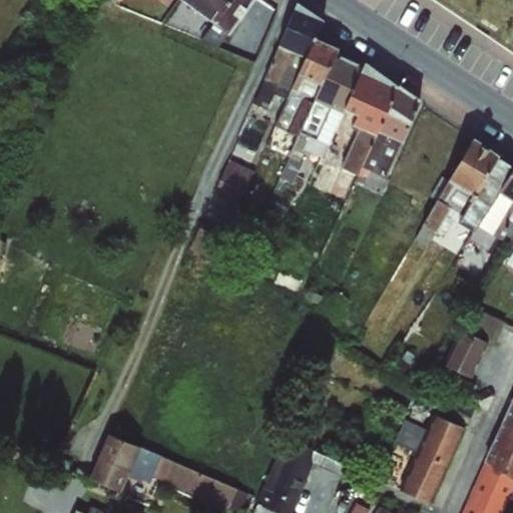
[(197,0),(240,26),(255,0),(197,0)]
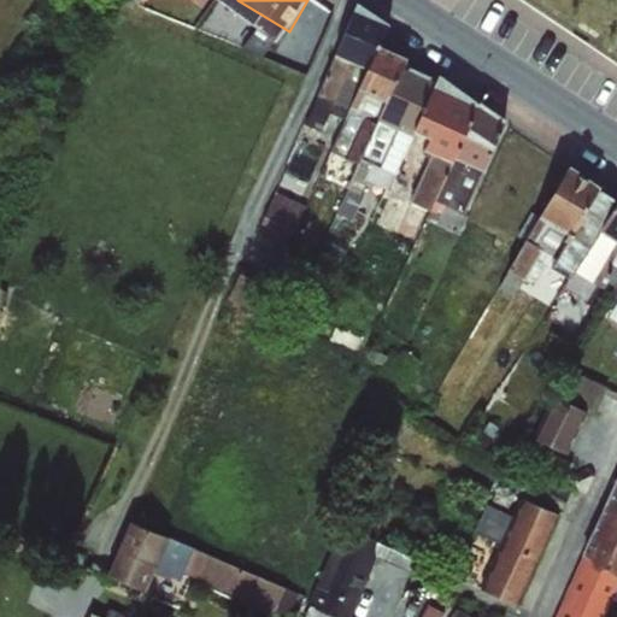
[(345,111),(377,46),(388,25),(358,5),(299,136),(317,144),(336,106),(345,111)]
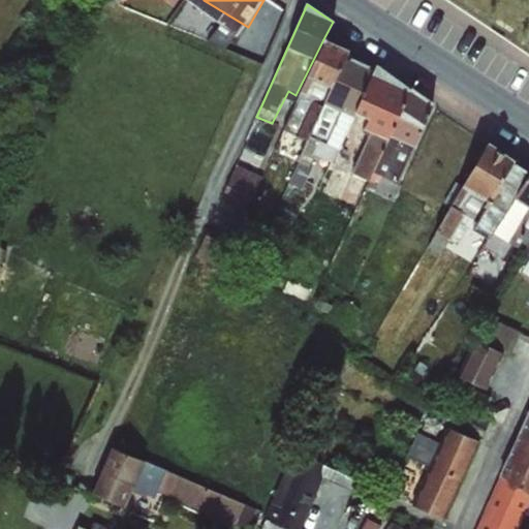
[(322,104),(345,55),(347,51),(323,39),(296,95),(282,130),(305,143),(322,104)]
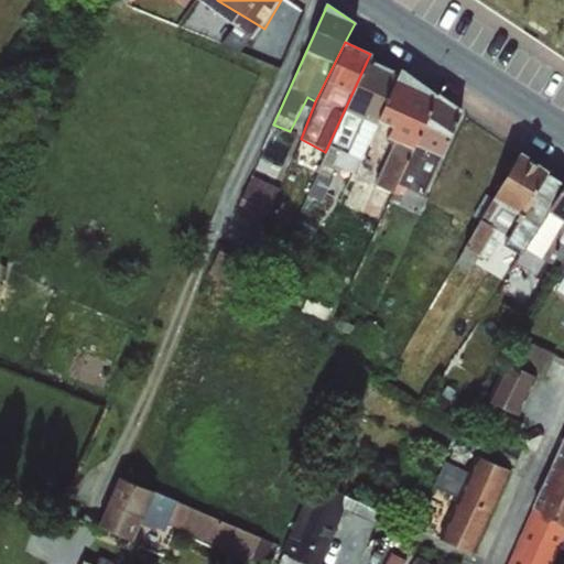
[(378,119),(399,72),(368,58),(344,111),(362,119),(376,126),(378,119)]
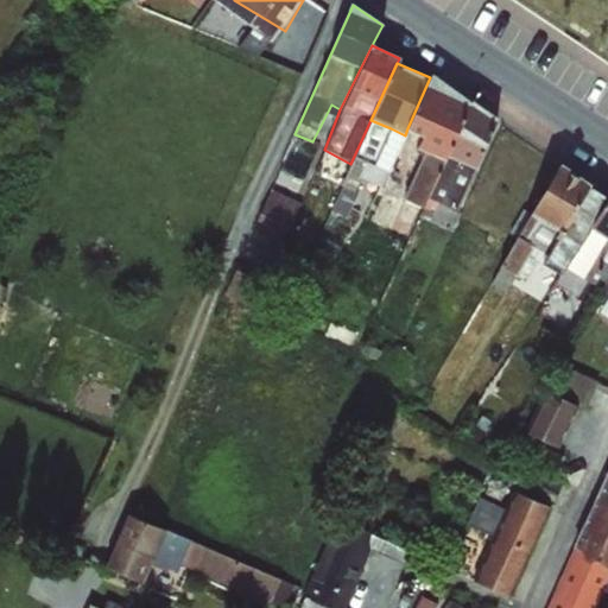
[(430,77),(407,128),(419,134),(415,147),(417,149),(445,162),(448,156),(470,103),(431,75),(430,77)]
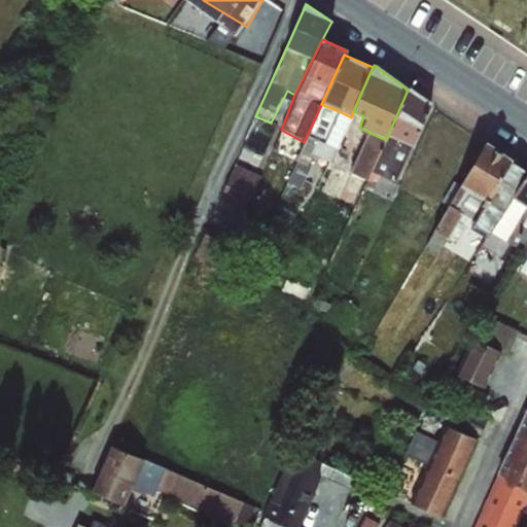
[(408,90),(388,135),(411,146),(429,105),(408,90)]
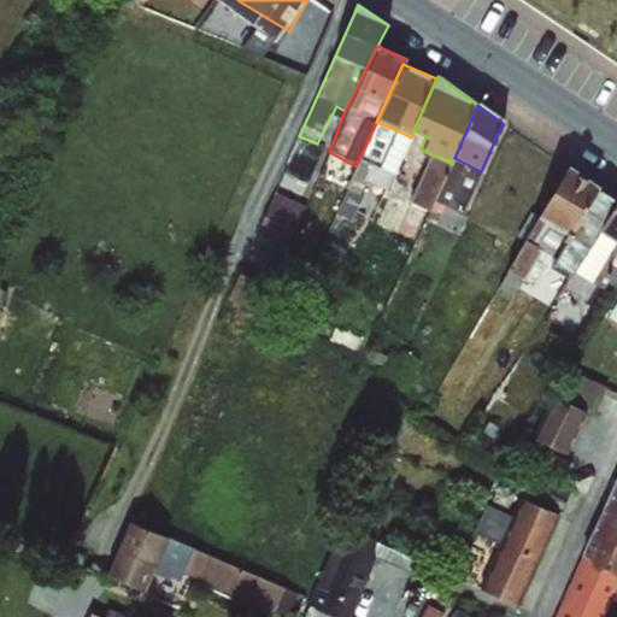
[(452,164),(423,151),(421,156),(429,159),(409,203),(429,211),(435,200),(452,164)]
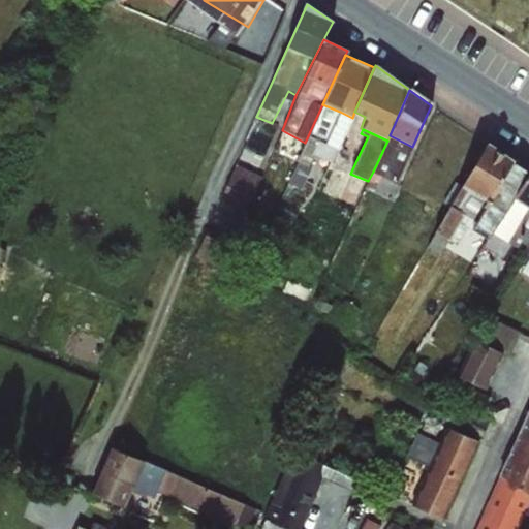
[(387,141),(373,172),(384,177),(396,183),(412,147),(390,135),(387,141)]
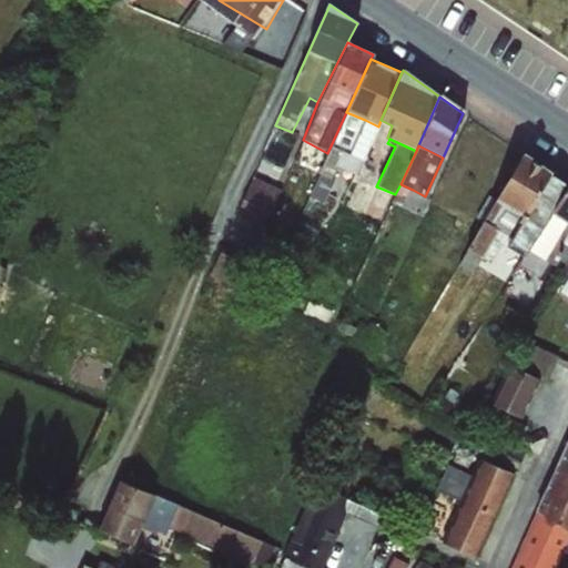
[(523,153),(495,200),(524,217),(551,174),(523,153)]
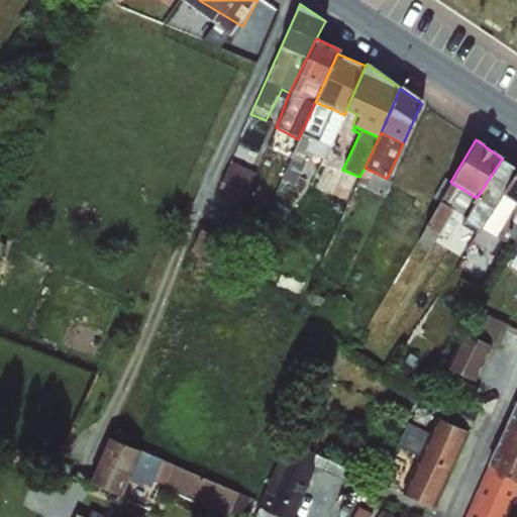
[(477,198),(450,182),(439,200),(425,226),(417,241),(430,249),(438,234),(446,238),(456,223),(476,233),(502,194),(501,193),(516,169),(502,159),(477,198)]
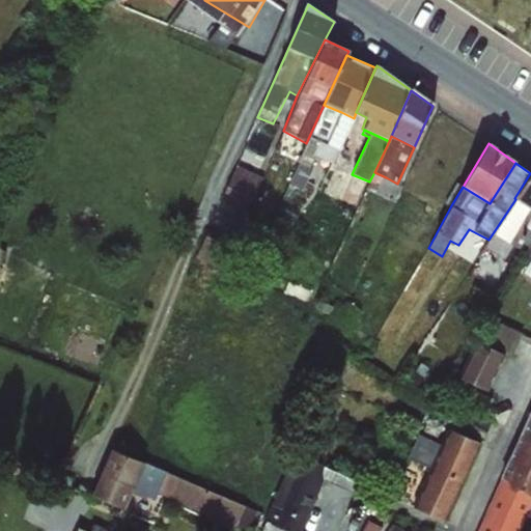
[(258,198),(267,171),(241,164),(233,191),(258,198)]
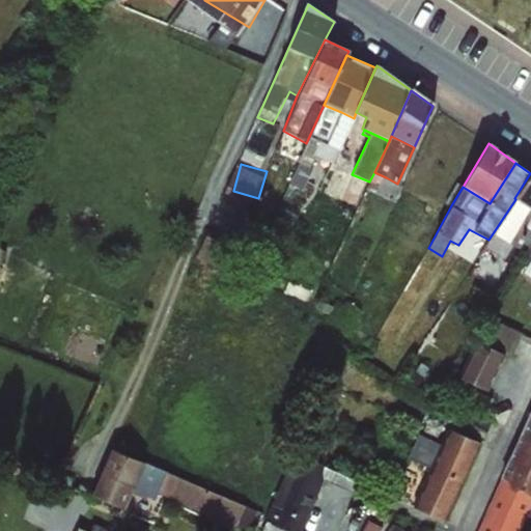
[(374,172),(369,182),(381,188),(386,177),(374,172)]
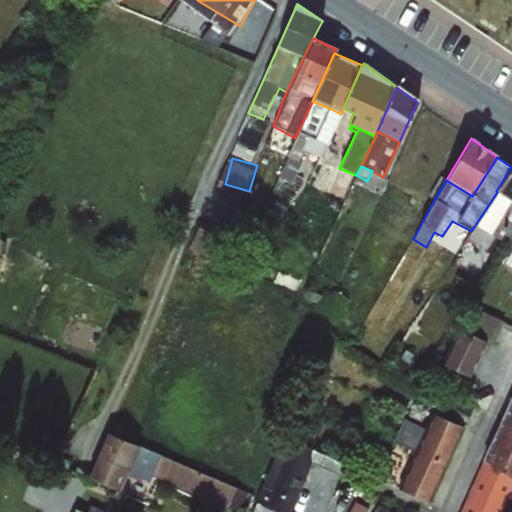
[(511,167),(496,191),(497,192),(511,201),(511,167)]
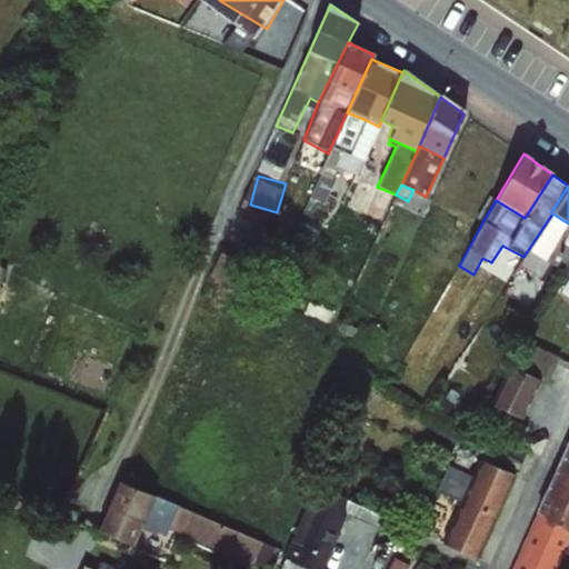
[(568,223),(552,213),(523,257),(511,276),(523,283),(540,258),(561,270),(565,266),(568,259),(568,256),(568,255),(568,223)]
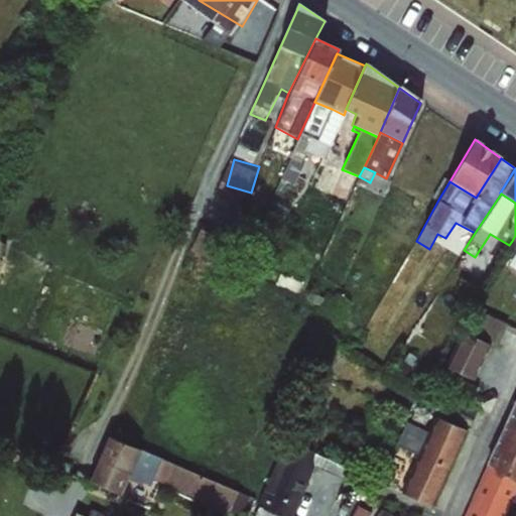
[(474,309),(465,331),(480,338),(491,339),(498,342),(506,324),(474,309)]
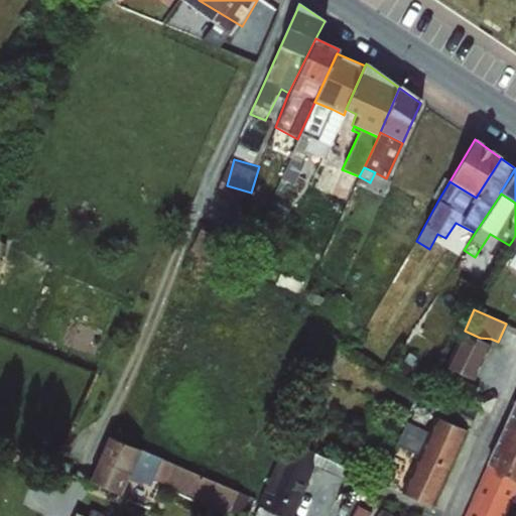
[(462,337),(457,347),(472,354),(482,359),(491,339),(480,338),(465,331),(462,337)]
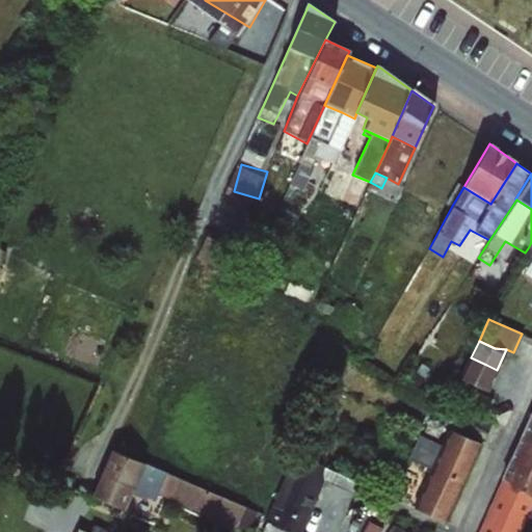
[(486,365),(471,357),(461,377),(487,390),(497,370),(486,365)]
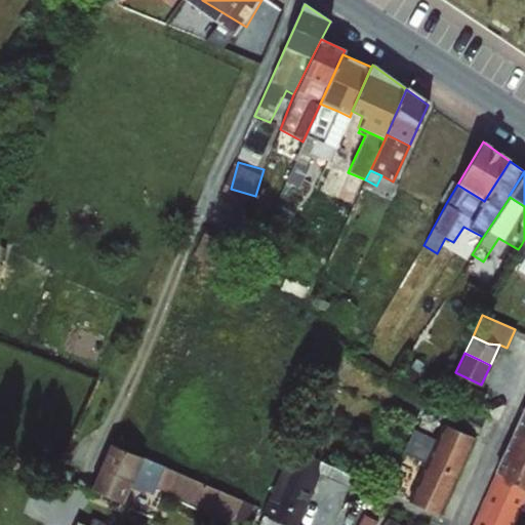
[(444,379),(438,390),(449,396),(479,410),(486,394),(456,380),(446,375),(444,379)]
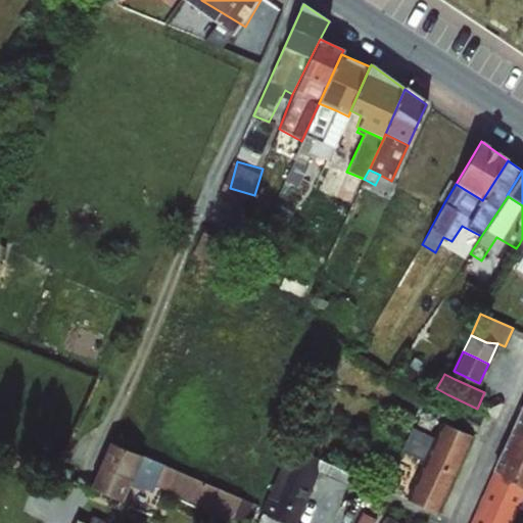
[(435,391),(425,407),(474,434),(483,416),(435,391)]
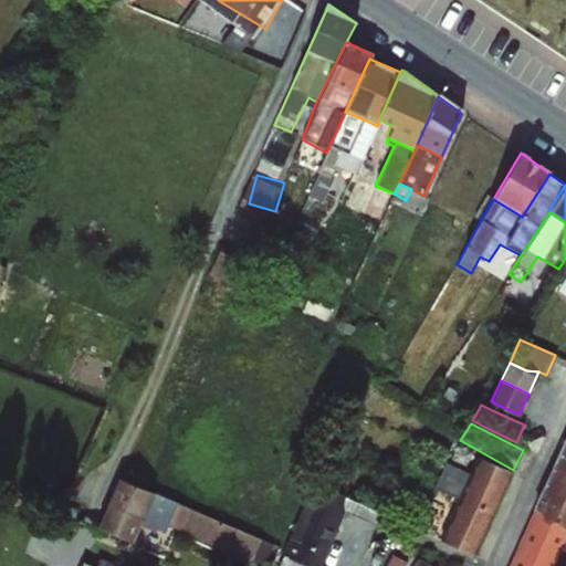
[(565,441),(554,467),(565,471),(565,441)]
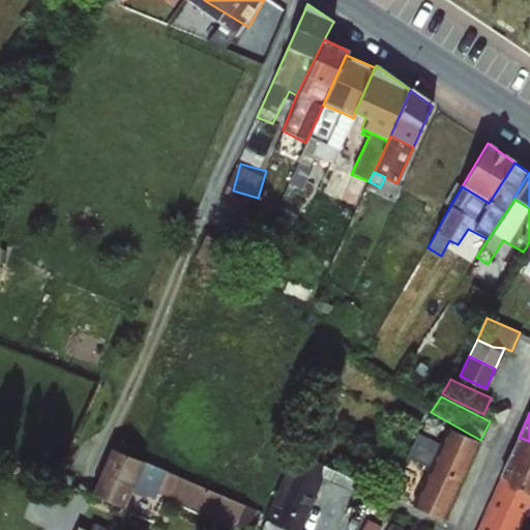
[(442,443),(430,469),(460,482),(478,442),(448,429),(442,443)]
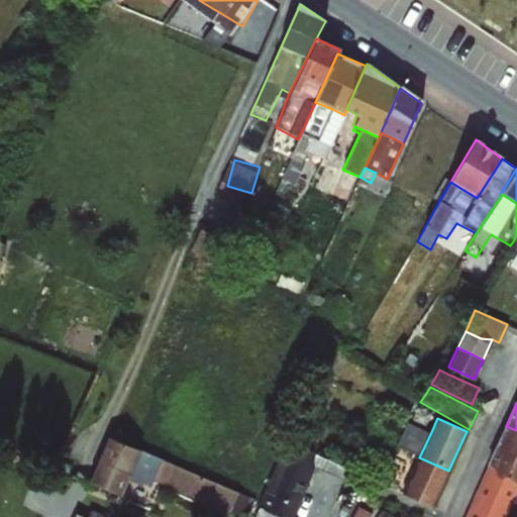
[(419,457),(431,432),(408,422),(396,447),(419,457)]
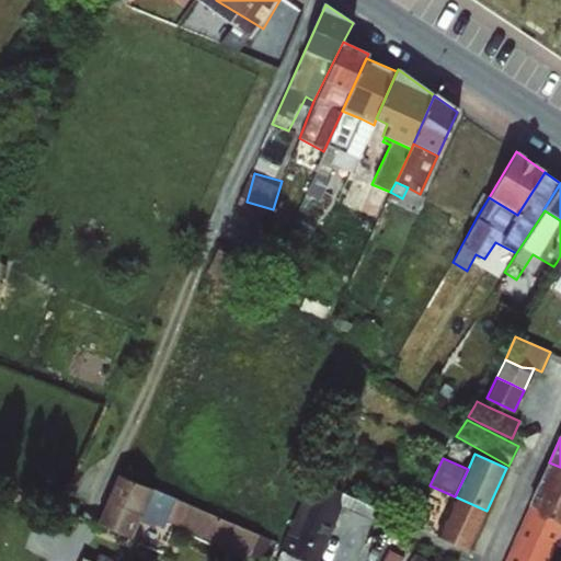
[(560,467),(549,462),(539,483),(560,494),(560,467)]
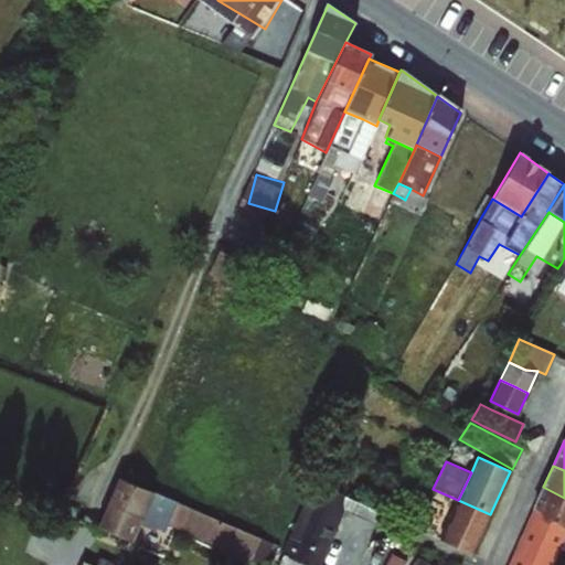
[(284,554),(278,564),(307,564),(291,557),(322,487),(383,513),(385,508),(344,490),(349,478),(331,470),(324,487),(313,482),(299,514),(298,514),(289,535),(290,535),(284,554)]
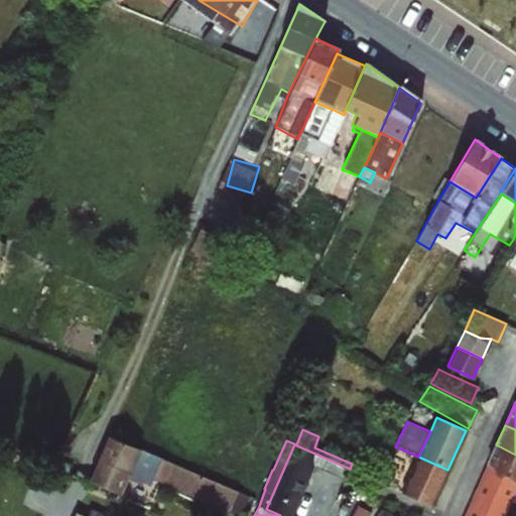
[(116,437),(101,480),(136,493),(143,476),(239,511),(249,486),(116,437)]
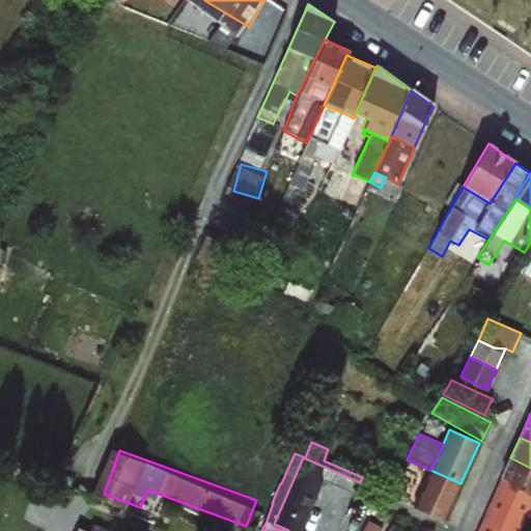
[(530,468),(510,457),(502,477),(503,478),(530,496),(530,468)]
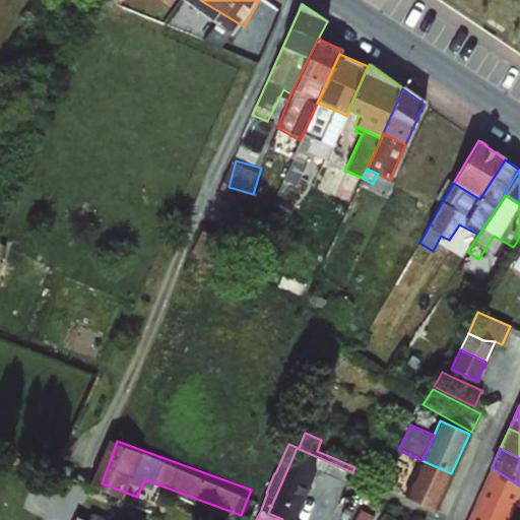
[(411,483),(405,497),(434,510),(451,473),(421,460),(411,483)]
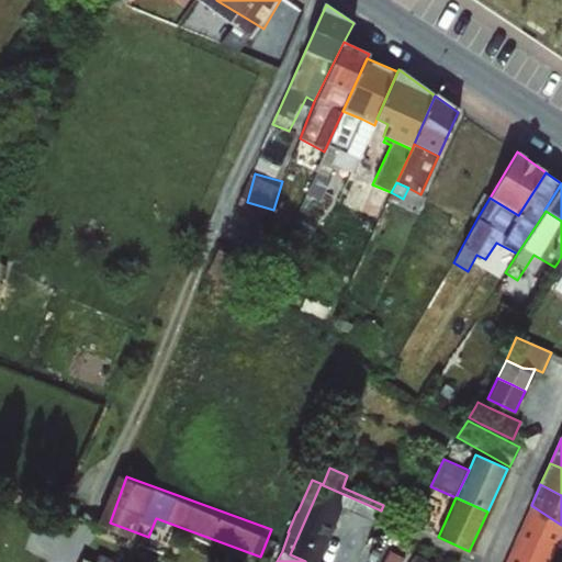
[(561,525),(532,506),(505,561),(549,561),(561,531),(561,525)]
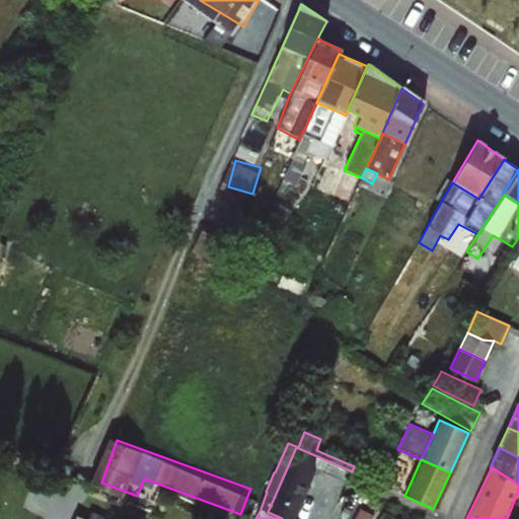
[(404,496),(411,483),(387,473),(381,487),(404,496)]
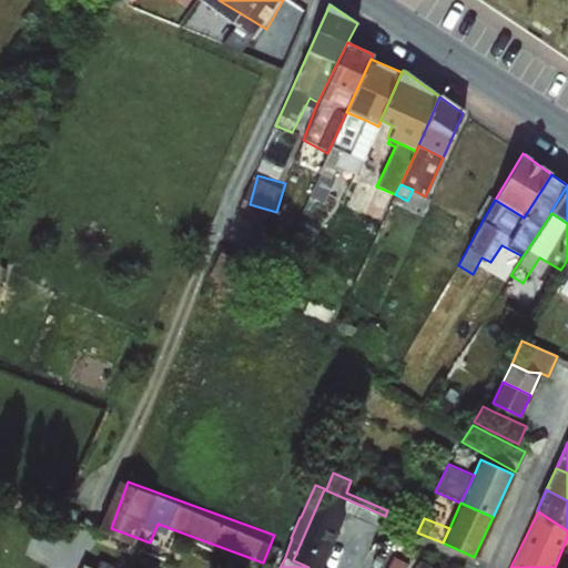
[(406,567),(408,565),(393,556),(386,567),(406,567)]
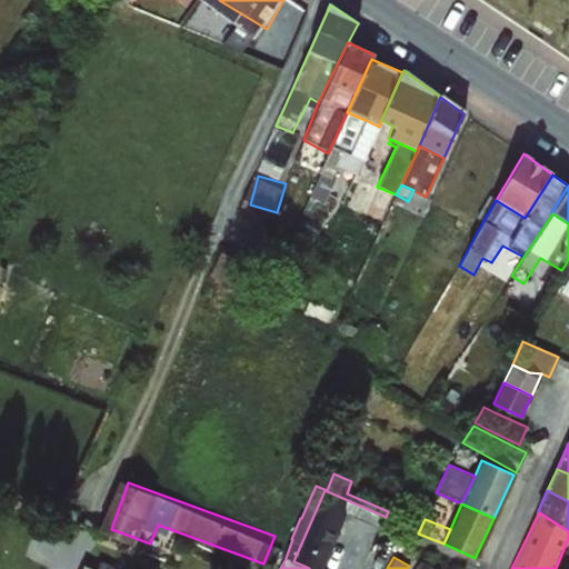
[(112,568),(115,567),(86,558),(81,568),(112,568)]
